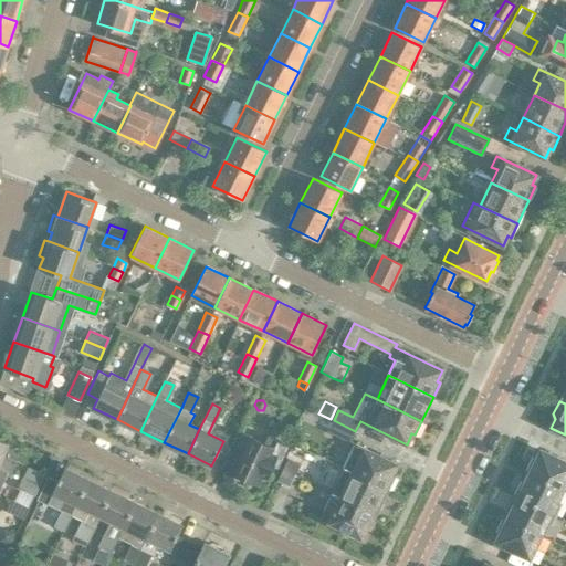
[(349,442),(355,431),(334,420),(328,431),(349,442)]
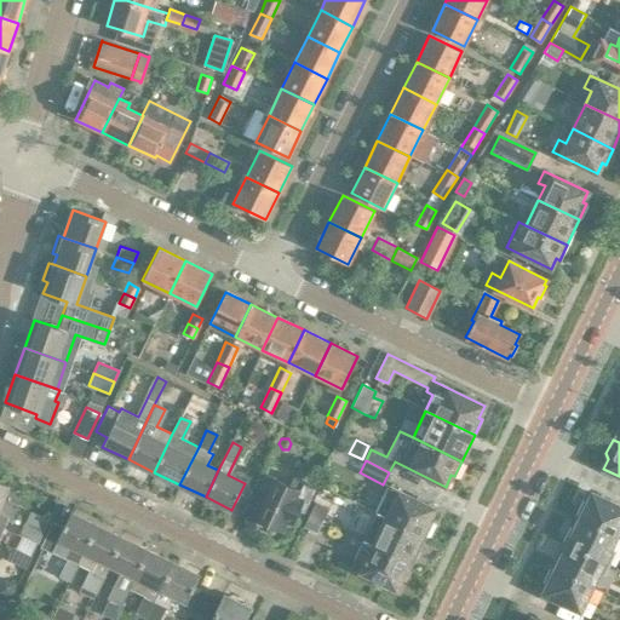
[(253,516),(258,518),(256,522),(270,528),(271,526),(281,529),(286,520),(291,522),(298,509),(303,511),(314,487),(293,476),(288,486),(271,477),(253,516)]
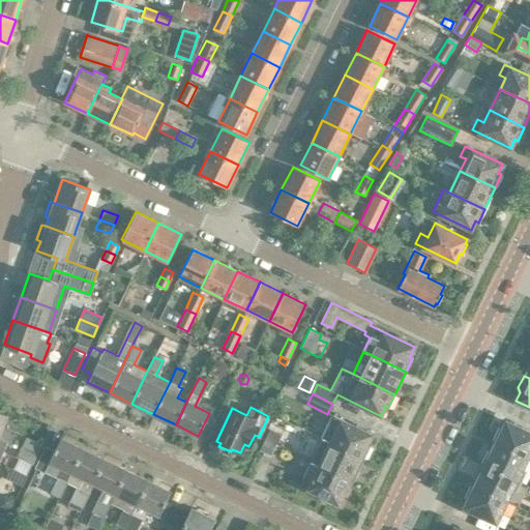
[(0,412),(0,438),(6,441),(10,443),(15,431),(2,427),(7,415),(0,412)]
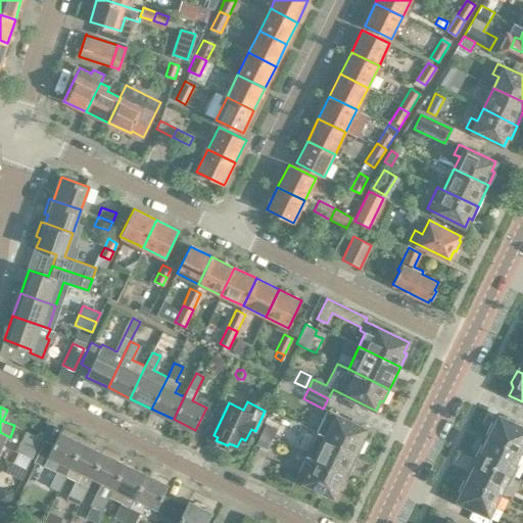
[(328,410),(317,432),(359,453),(365,440),(362,438),(367,428),(328,410)]
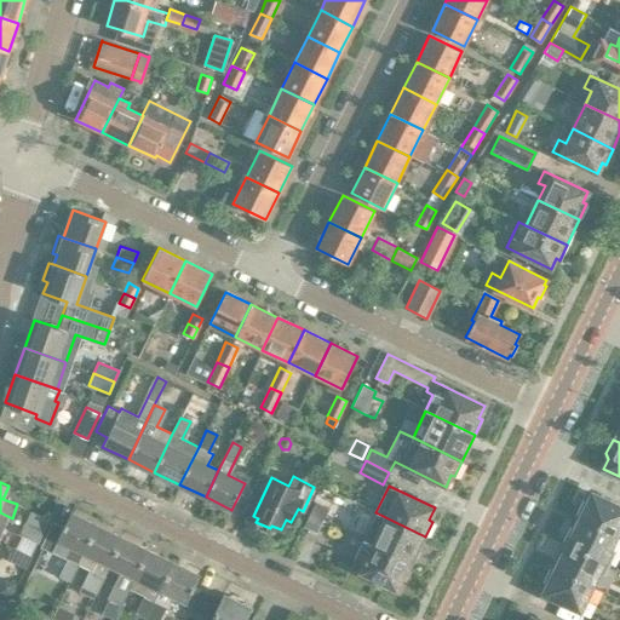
[(584,500),(575,516),(616,535),(619,528),(619,506),(592,493),(587,501),(584,500)]
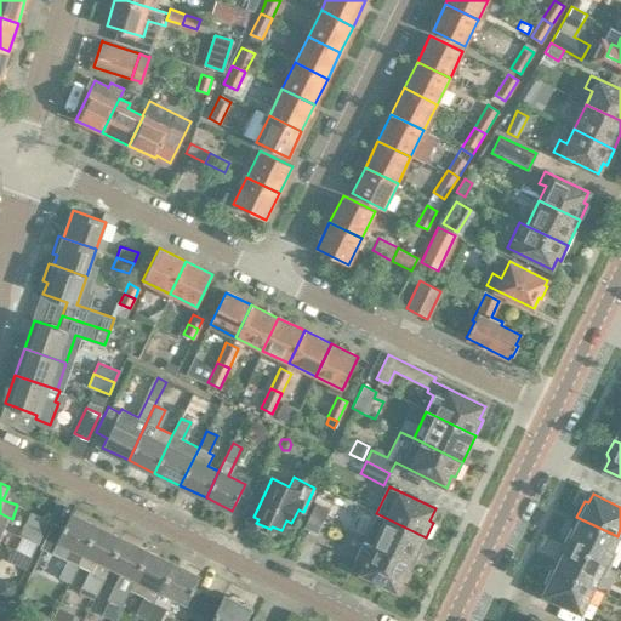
[(315,502),(309,516),(323,523),(330,510),(315,502)]
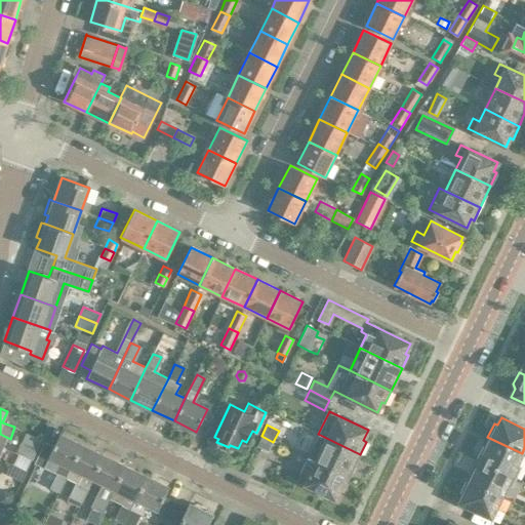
[(26,434),(22,443),(36,449),(40,441),(26,434)]
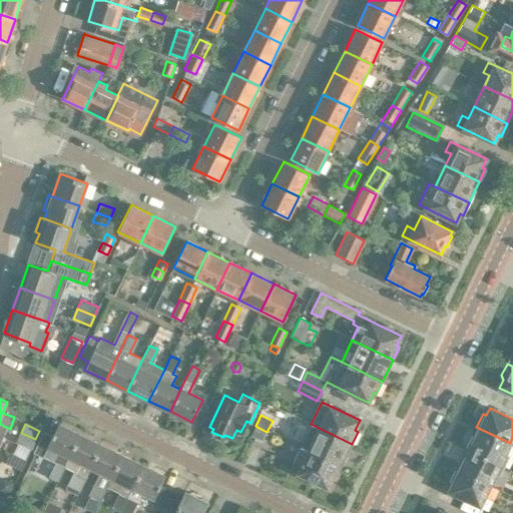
[(65,466),(80,435),(58,424),(52,437),(43,433),(33,453),(42,457),(47,447),(57,452),(52,461),(55,463),(48,476),(57,480),(64,465),(65,466)]
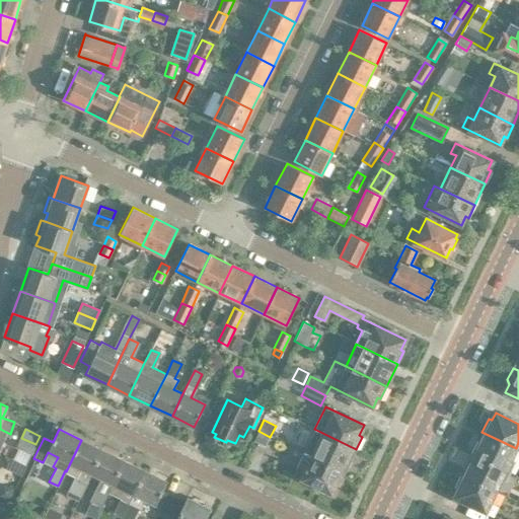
[(314,429),(303,452),(345,472),(356,449),(314,429)]
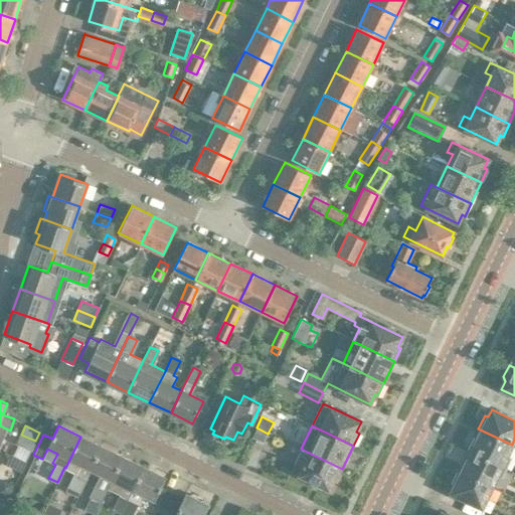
[(251,438),(263,444),(268,434),(256,427),(251,438)]
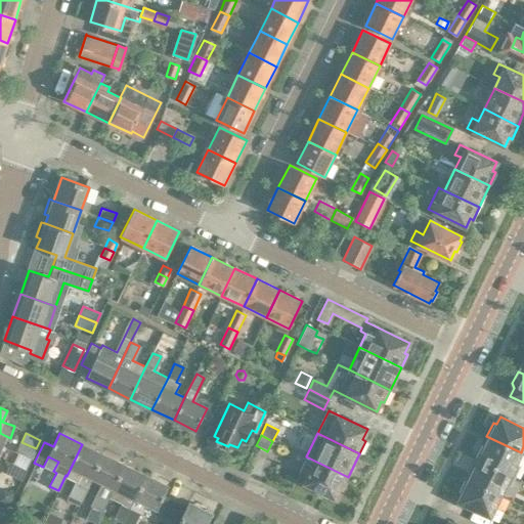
[(486,436),(476,457),(511,474),(521,452),(486,436)]
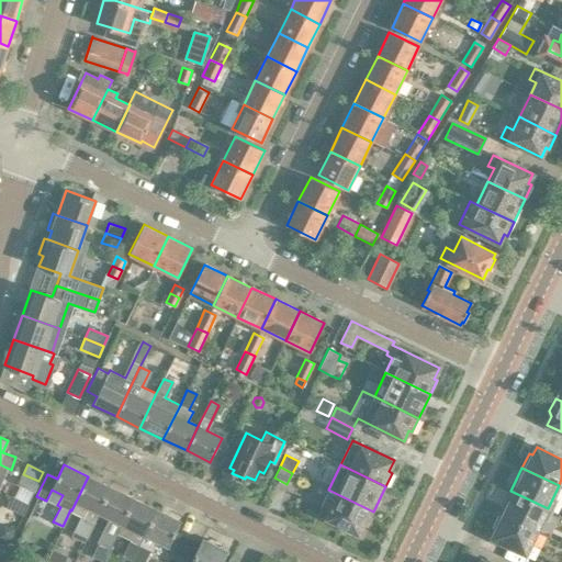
[(38,481),(23,474),(19,483),(34,491),(38,481)]
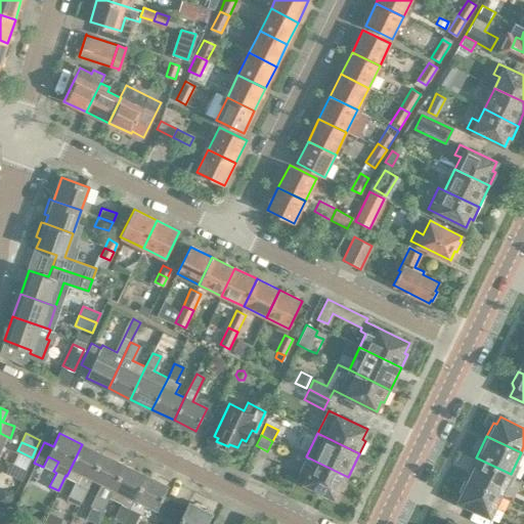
[(92,477),(103,454),(82,444),(67,476),(76,480),(69,495),(80,500),(91,477),(92,477)]
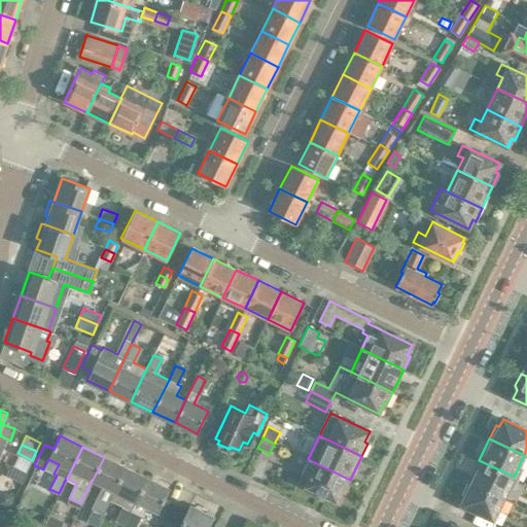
[(126,467),(104,457),(93,480),(102,485),(91,508),(102,514),(109,499),(110,500),(126,467)]
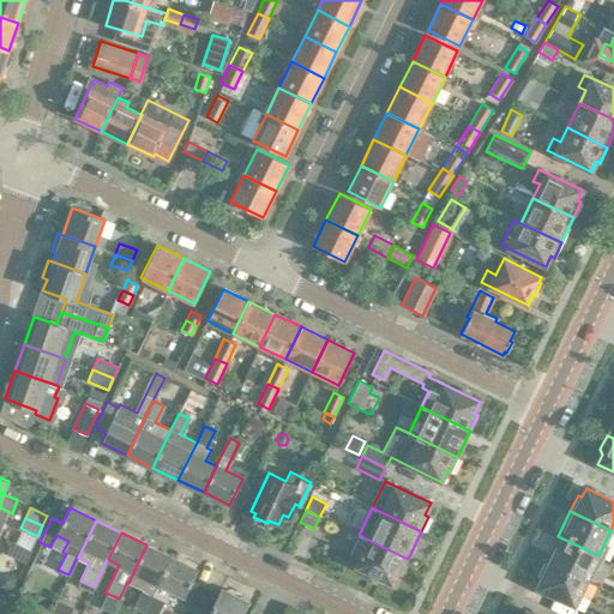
[(408,559),(359,535),(347,561),(391,584),(397,572),(401,573),(408,559)]
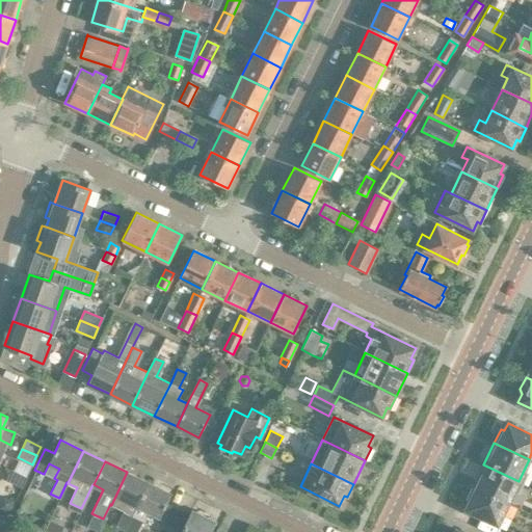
[(483,464),(473,485),(508,503),(519,481),(483,464)]
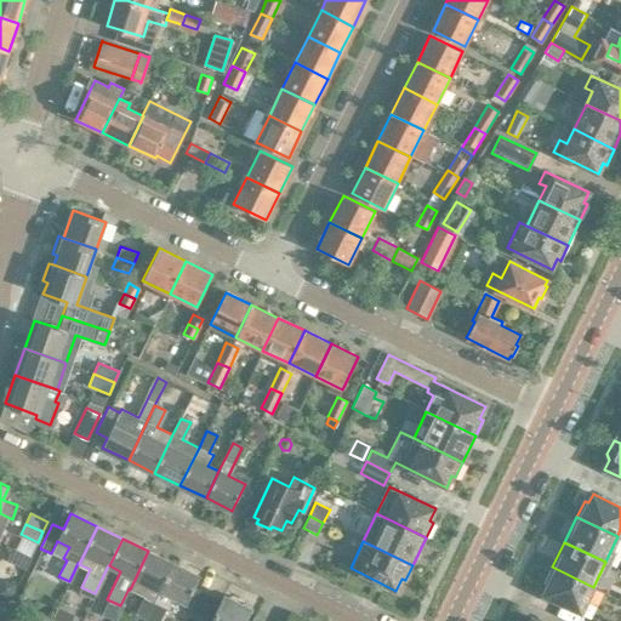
[(7,558),(26,568),(30,557),(12,548),(7,558)]
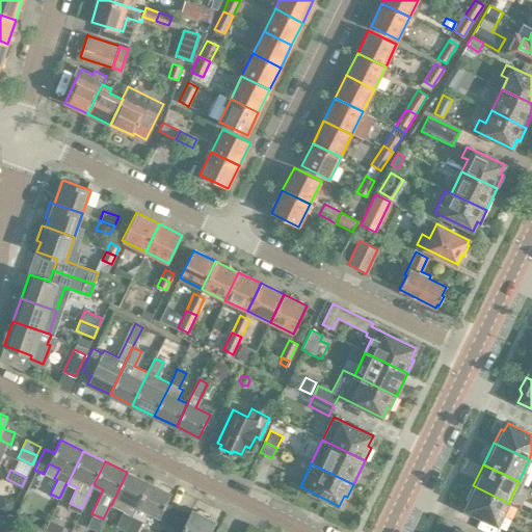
[(126,530),(149,483),(127,472),(111,505),(124,511),(116,526),(126,530)]
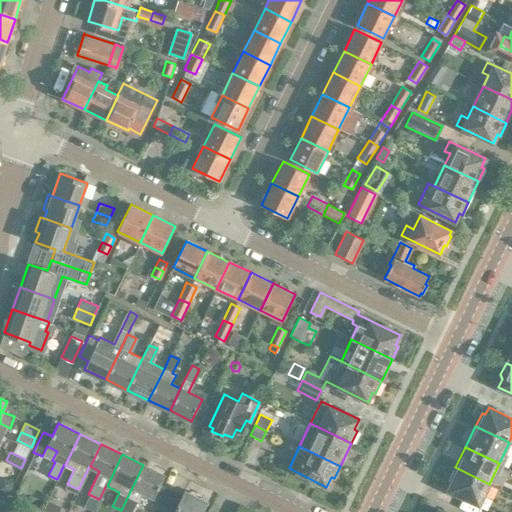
[(160,484),(165,475),(143,465),(121,510),(125,511),(130,511),(136,501),(140,502),(144,493),(153,498),(154,498),(160,484)]
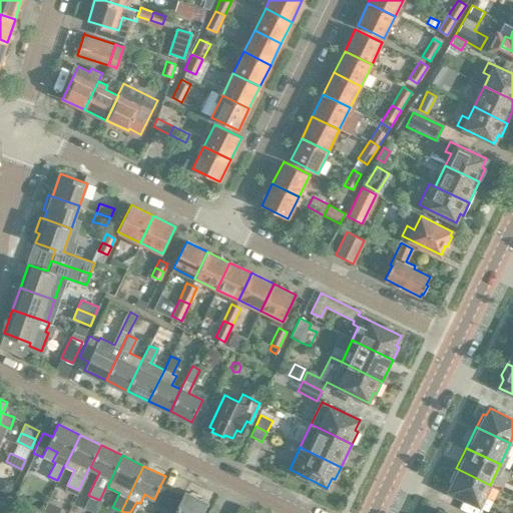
[(490,485),(456,468),(450,482),(452,484),(449,491),(486,509),(491,499),(485,496),(490,485)]
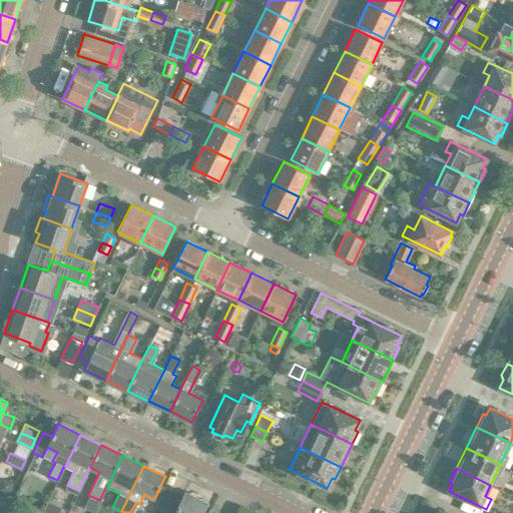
[(0,482),(0,489),(8,493),(11,483),(5,480),(0,482)]
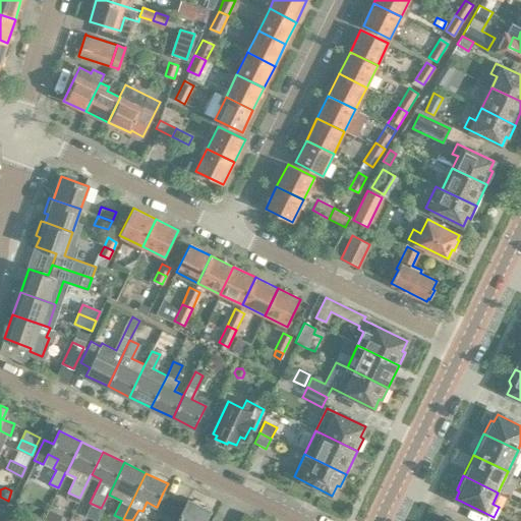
[(173,498),(163,493),(157,507),(156,507),(154,511),(164,516),(173,498)]
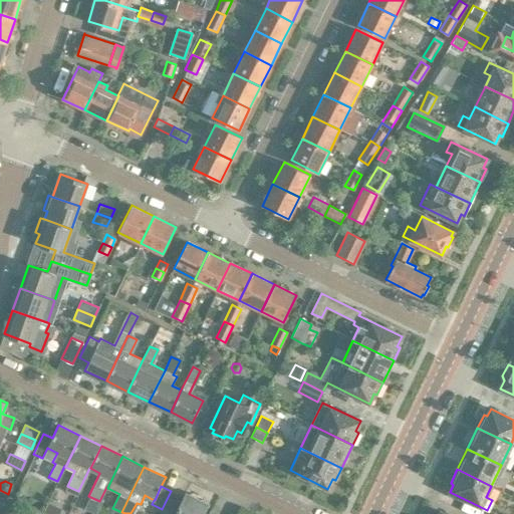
[(73,500),(77,491),(69,487),(64,496),(73,500)]
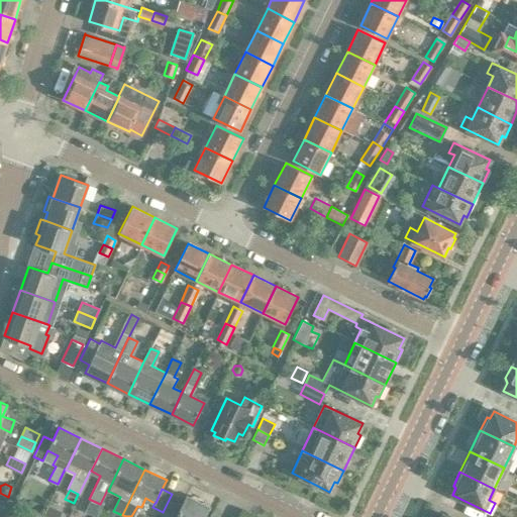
[(181,498),(172,494),(163,512),(172,516),(181,498)]
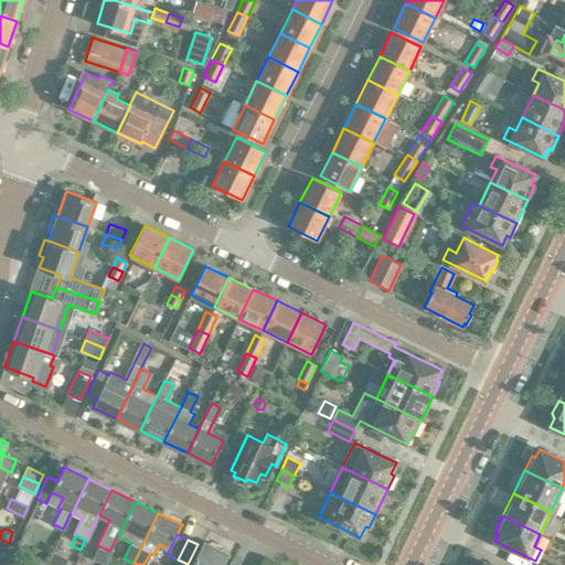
[(222,564),(228,554),(217,550),(216,545),(210,542),(206,543),(203,542),(192,564),(222,564)]
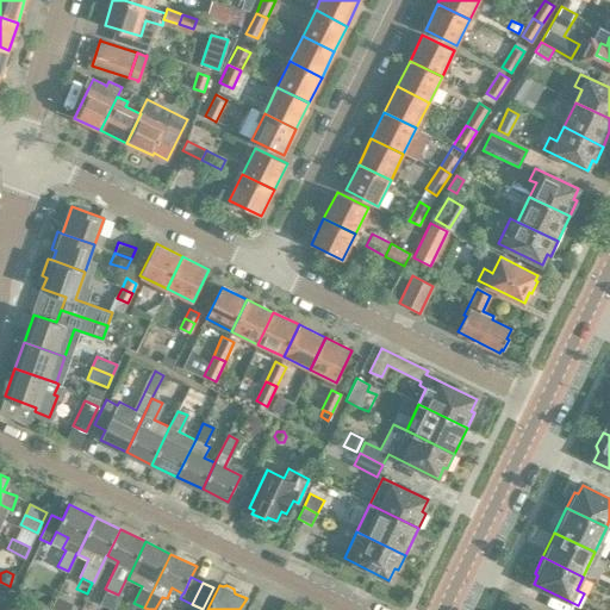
[(116,596),(106,591),(100,603),(110,608),(116,596)]
